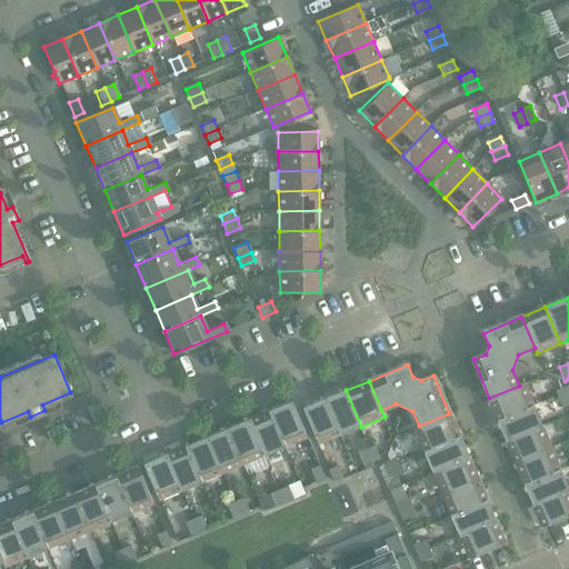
[(526,382),(519,386),(489,398),(498,420),(535,405),(526,382)]
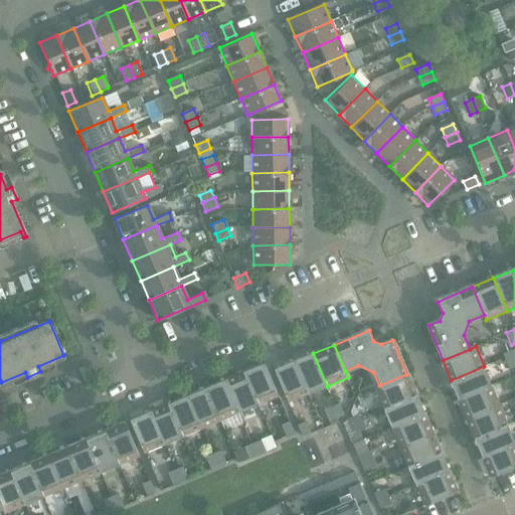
[(514,357),(514,349),(514,350),(514,349),(502,354),(506,362),(514,357)]
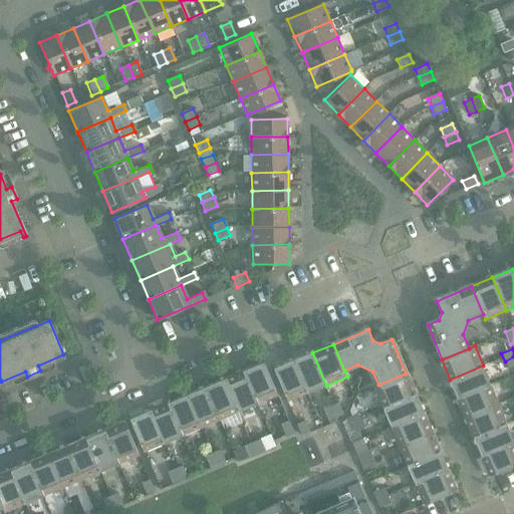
[(326,386),(312,352),(293,360),(307,394),(326,386)]
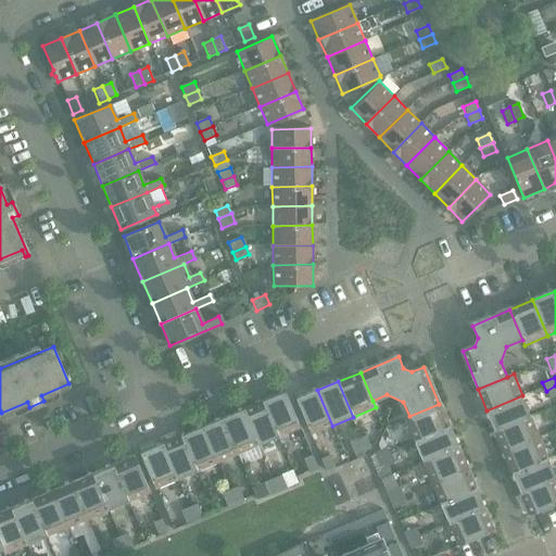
[(555,396),(555,386),(546,391),(550,400),(555,396)]
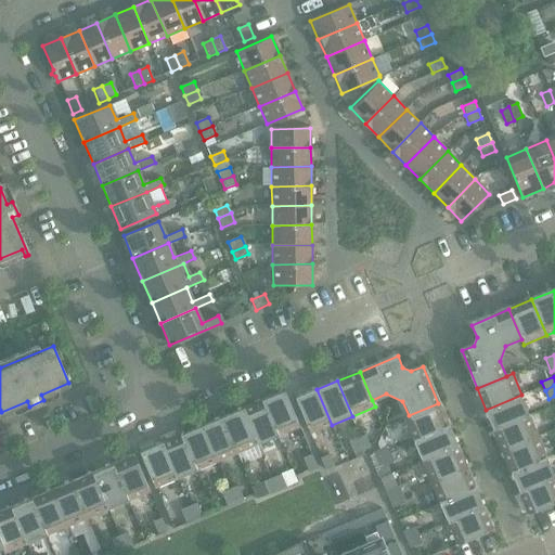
[(332,425),(317,389),(295,399),(309,434),(332,425)]
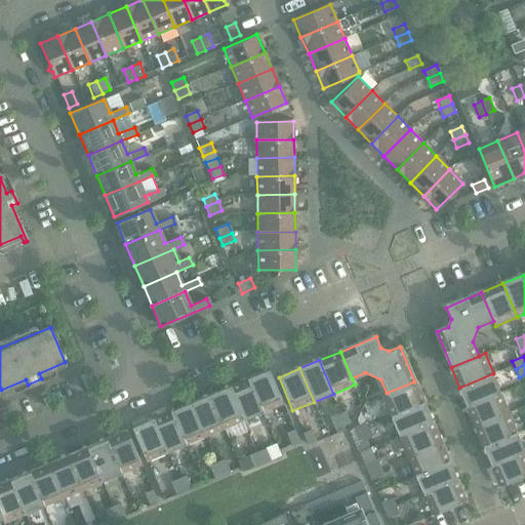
[(285,404),(271,371),(251,379),(266,412),(285,404)]
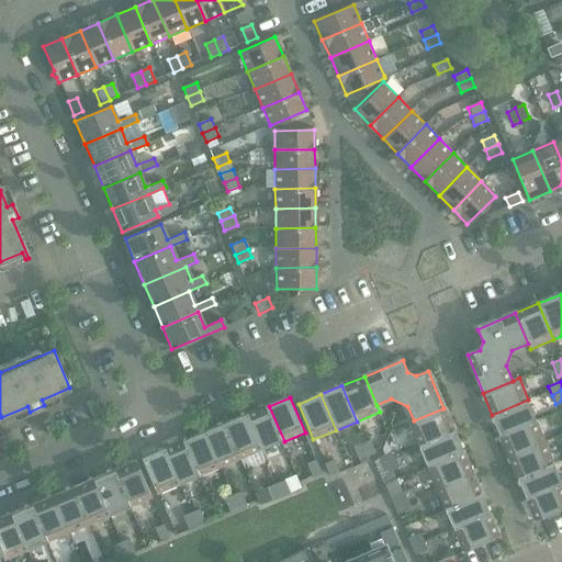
[(537,420),(528,400),(492,415),(501,435),(537,420)]
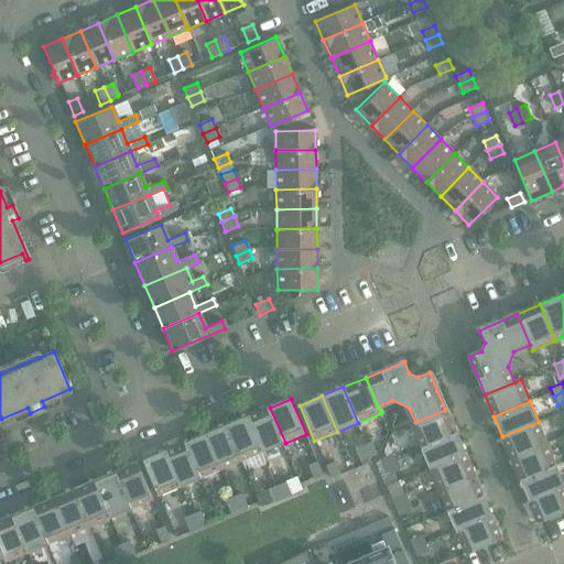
[(285,443),(270,408),(249,416),(264,452),(285,443)]
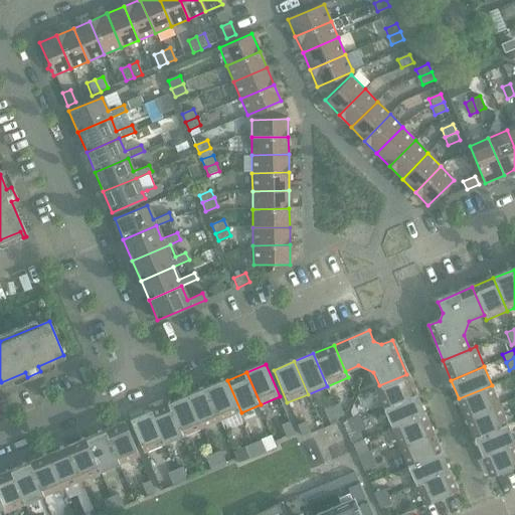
[(406,374),(379,385),(375,387),(384,409),(415,396),(406,374)]
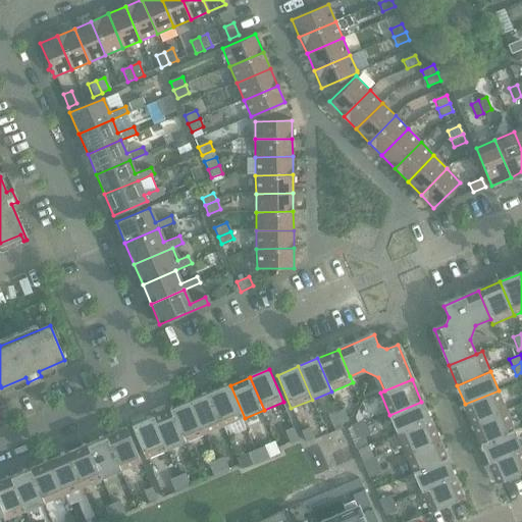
[(245,418),(230,385),(211,394),(224,426),(245,418)]
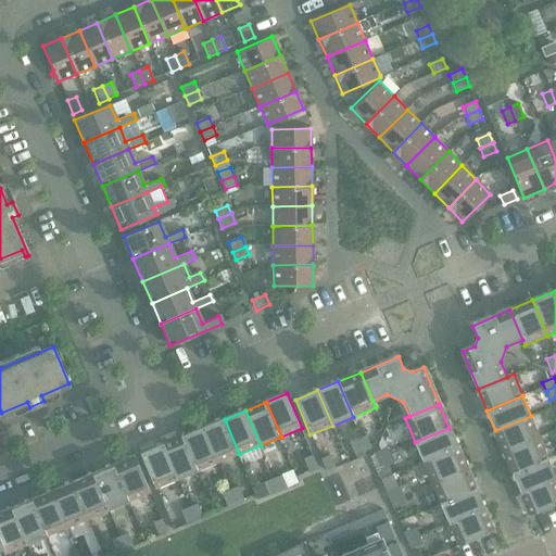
[(540,437),(531,416),(495,430),(504,452),(540,437)]
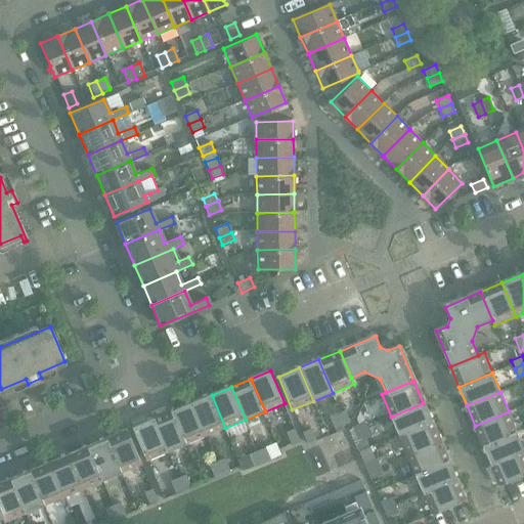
[(225,428),(212,395),(191,403),(206,437),(225,428)]
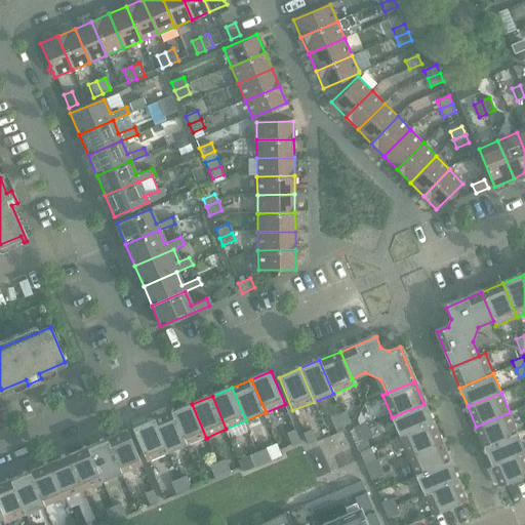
[(206,438),(192,404),(172,412),(187,446),(206,438)]
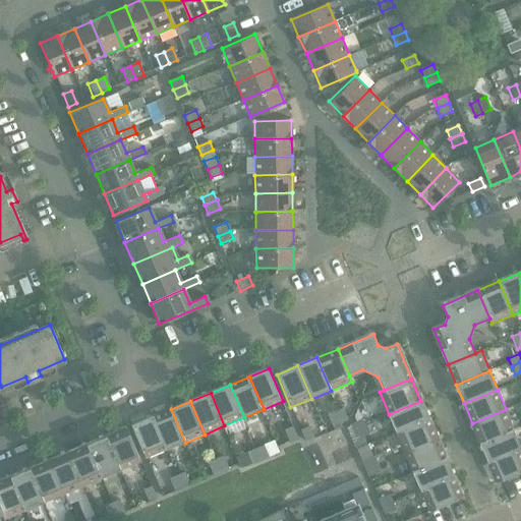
[(428,419),(420,401),(389,414),(396,432),(428,419)]
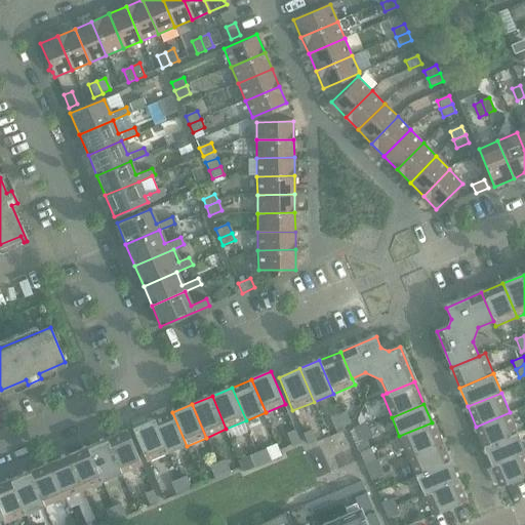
[(351,423),(346,411),(337,414),(344,427),(351,423)]
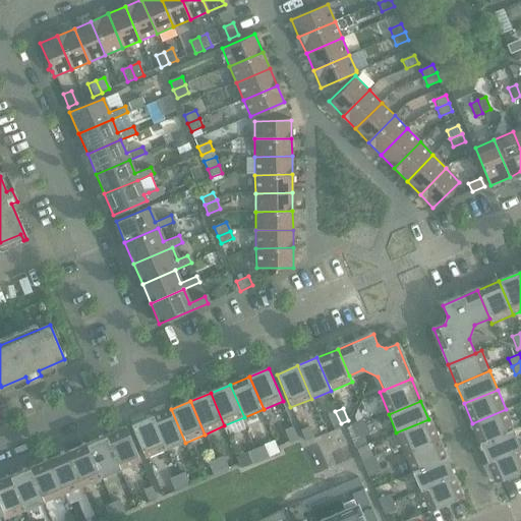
[(185,443),(171,409),(152,417),(166,451),(185,443)]
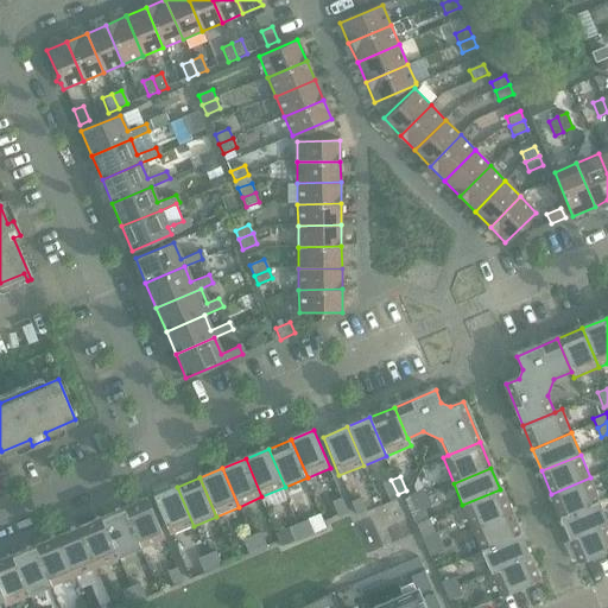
[(600,500),(590,477),(551,494),(561,517),(600,500)]
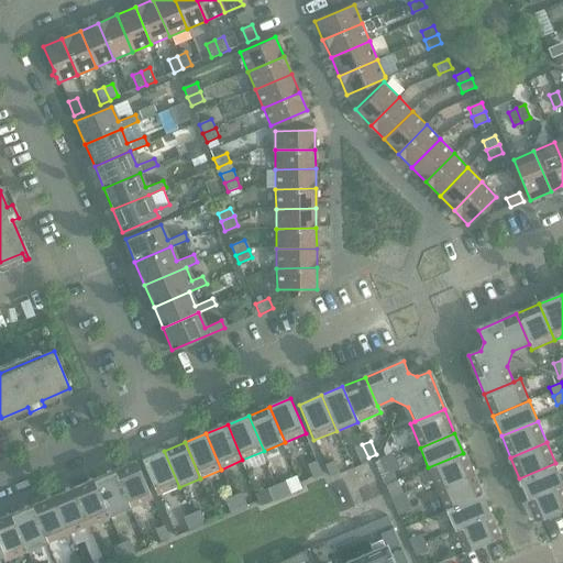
[(368,457),(362,444),(353,448),(360,462),(368,457)]
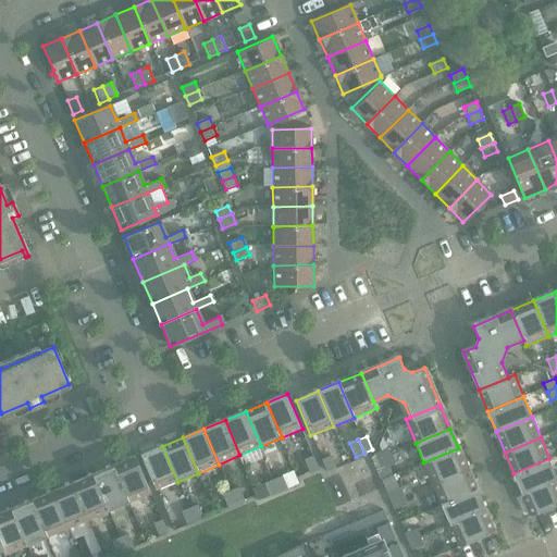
[(177,482),(162,446),(141,455),(156,491),(177,482)]
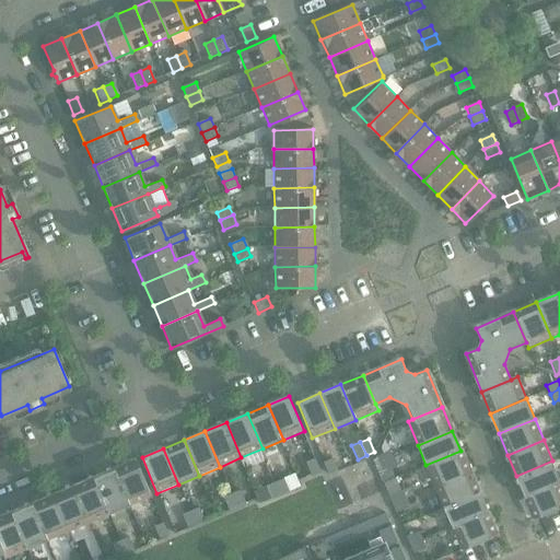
[(469,471),(461,451),(426,465),(434,487),(469,471)]
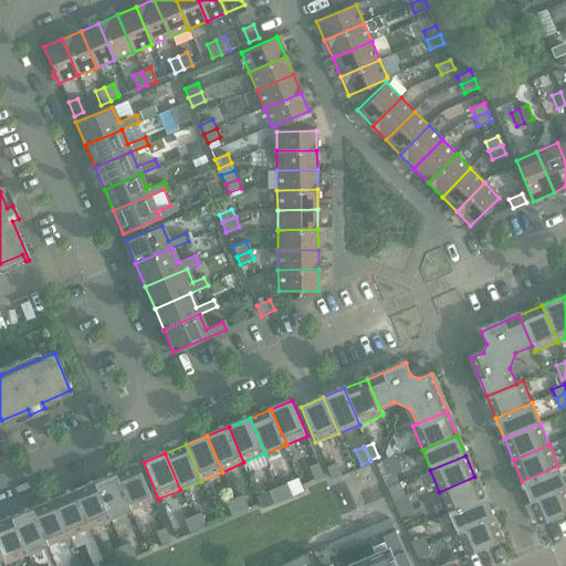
[(398,464),(396,461),(394,457),(380,462),(384,470),(398,464)]
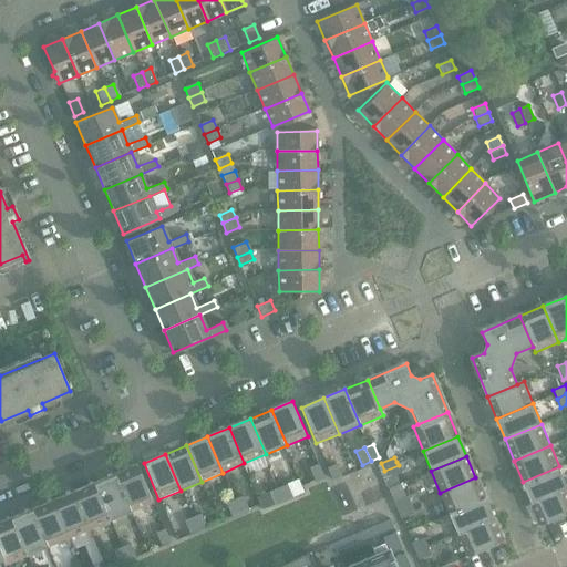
[(325,477),(319,464),(309,468),(315,482),(325,477)]
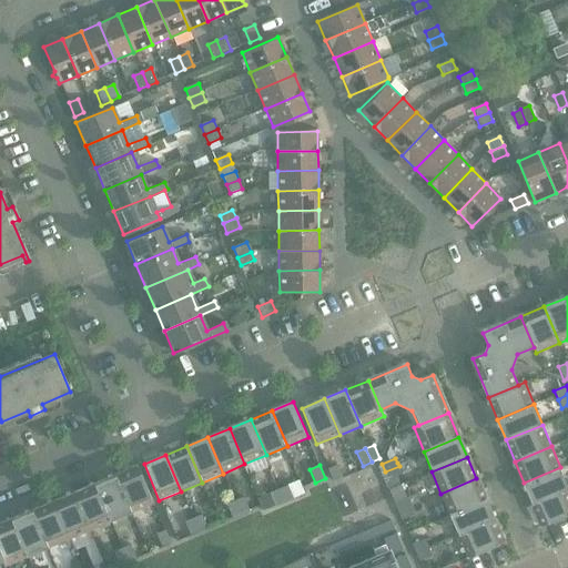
[(343,478),(337,465),(328,468),(334,482),(343,478)]
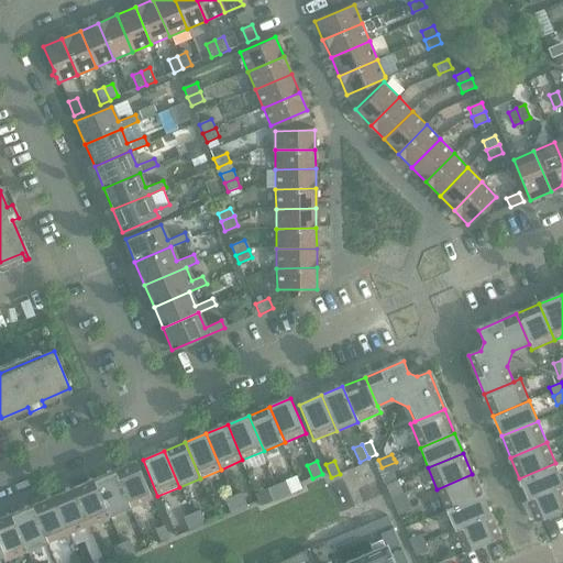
[(153,498),(138,462),(116,471),(131,507),(153,498)]
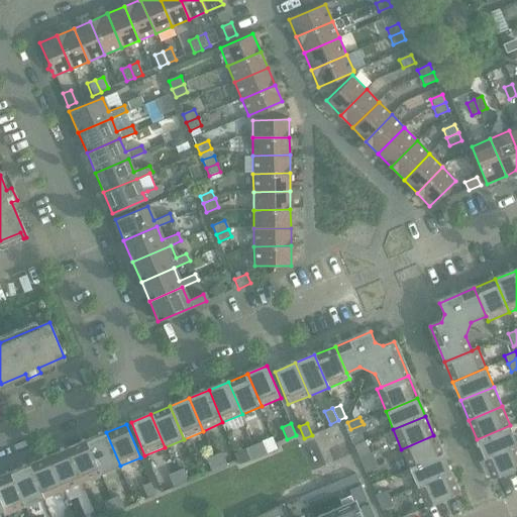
[(367,432),(364,424),(350,429),(354,437),(367,432)]
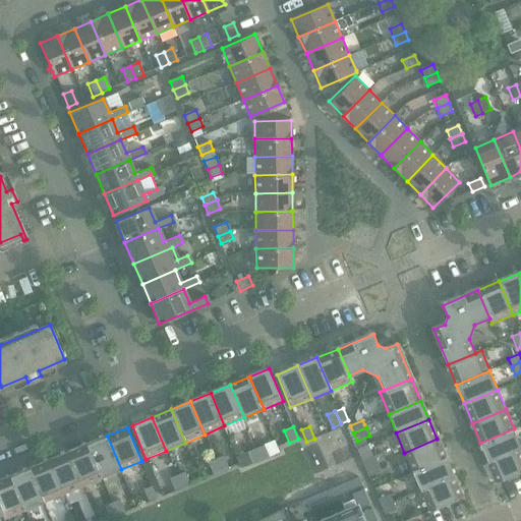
[(520,448),(520,445),(514,428),(480,443),(488,462),(520,448)]
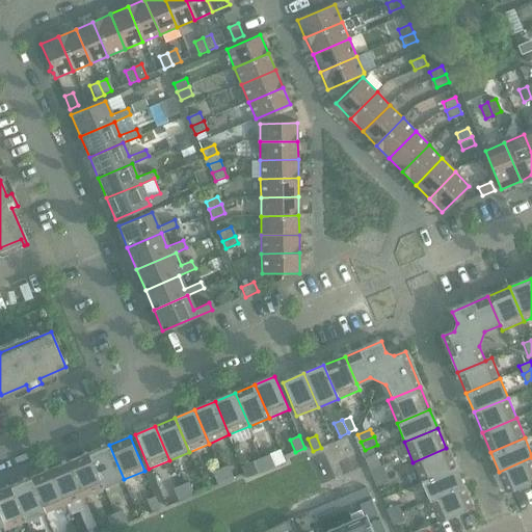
[(124,479),(109,445),(89,453),(104,487),(124,479)]
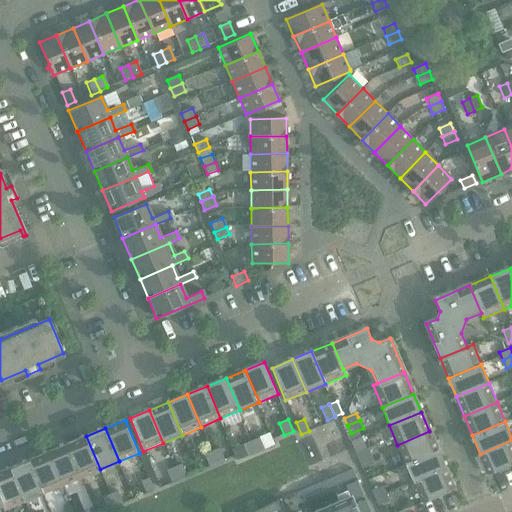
[(437,450),(429,431),(397,445),(405,464),(437,450)]
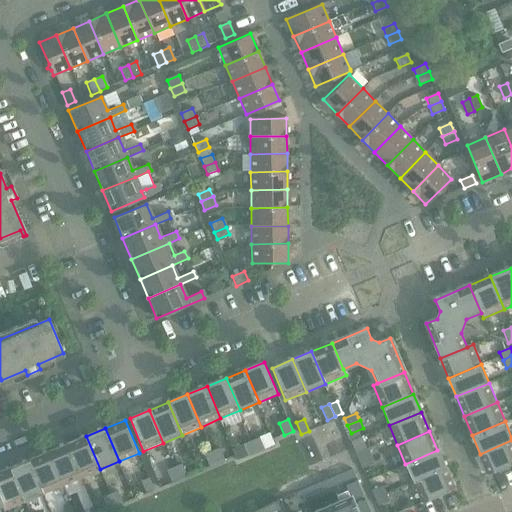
[(100,469),(86,436),(67,445),(81,478),(100,469)]
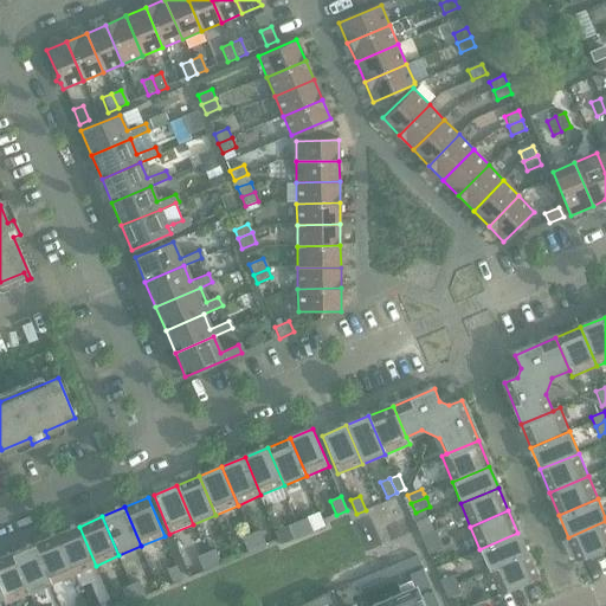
[(314,532),(308,516),(298,521),(304,535),(314,532)]
